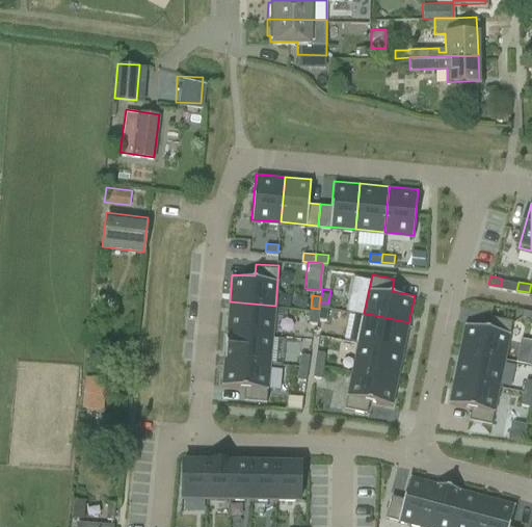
[(230,301),(228,328),(272,333),(275,306),(230,301)]
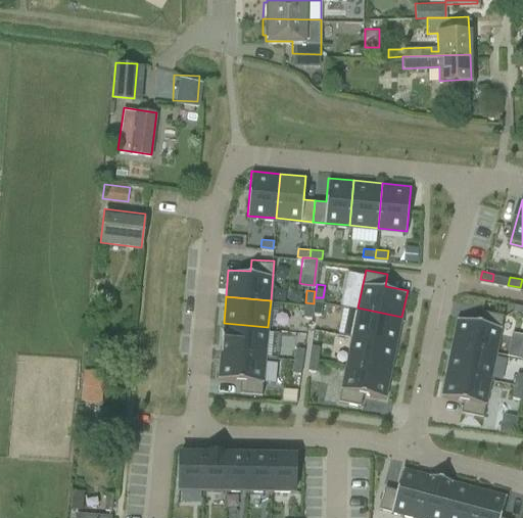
[(314,303),(313,311),(321,312),(322,299),(314,298),(314,303)]
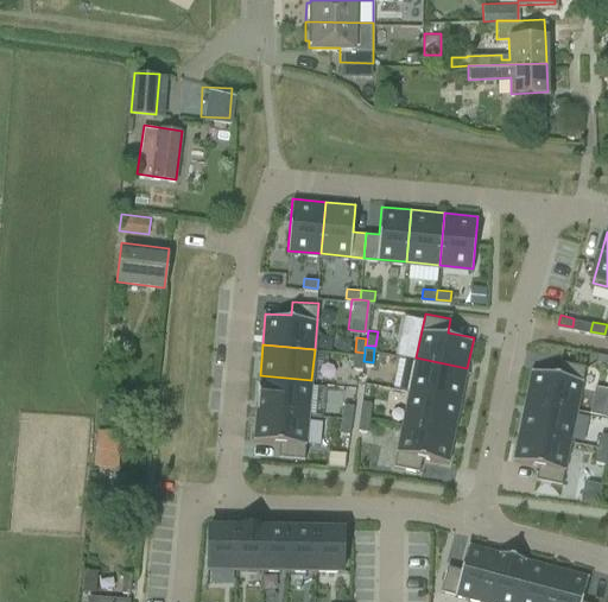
[(355,352),(353,366),(362,367),(363,361),(365,353),(355,352)]
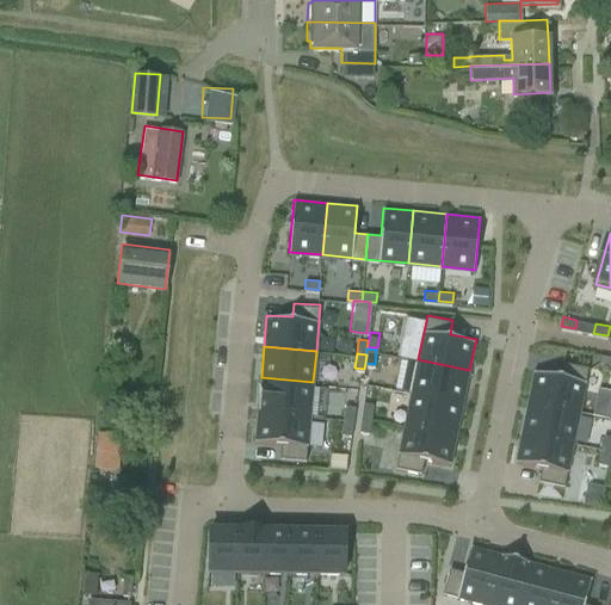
[(535,369),(529,400),(580,409),(586,380),(590,363),(563,358),(560,374),(535,369)]
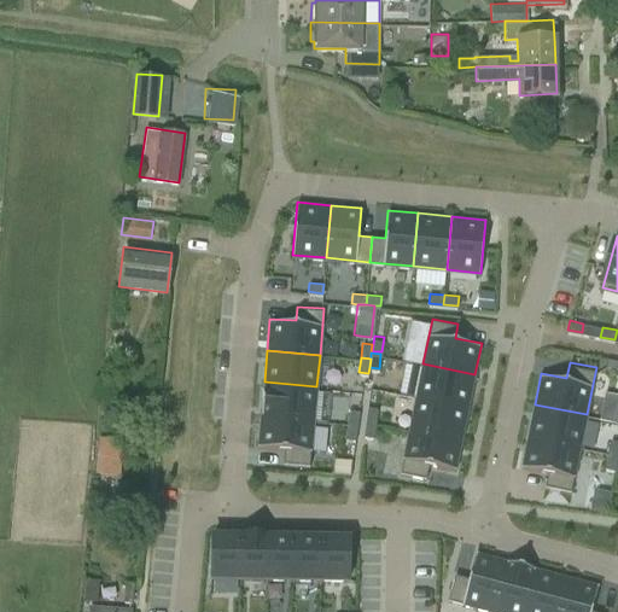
[(423,363),(417,395),(468,406),(474,374),(423,363)]
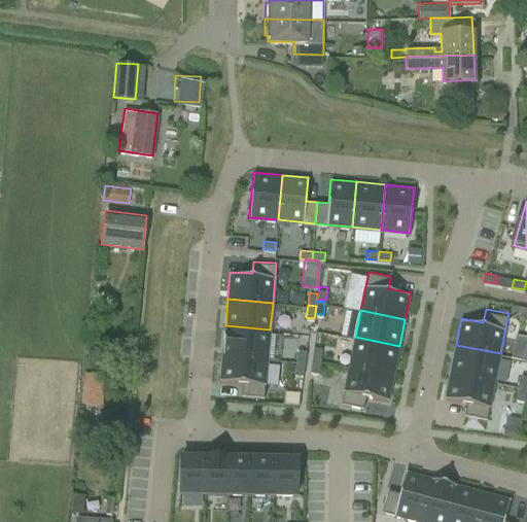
[(225,325),(222,352),(268,356),(270,329),(225,325)]
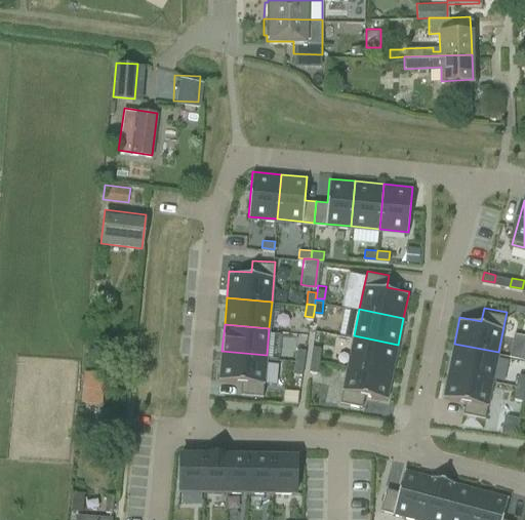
[(521,357),(524,338),(524,332),(511,329),(506,354),(521,357)]
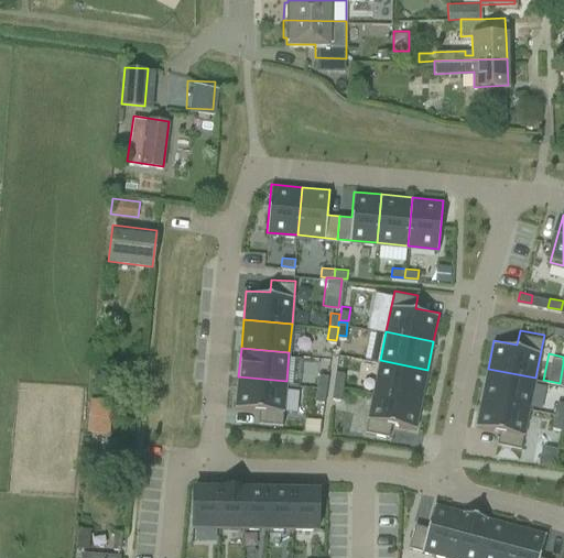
[(380,360),(375,389),(422,397),(427,370),(380,360)]
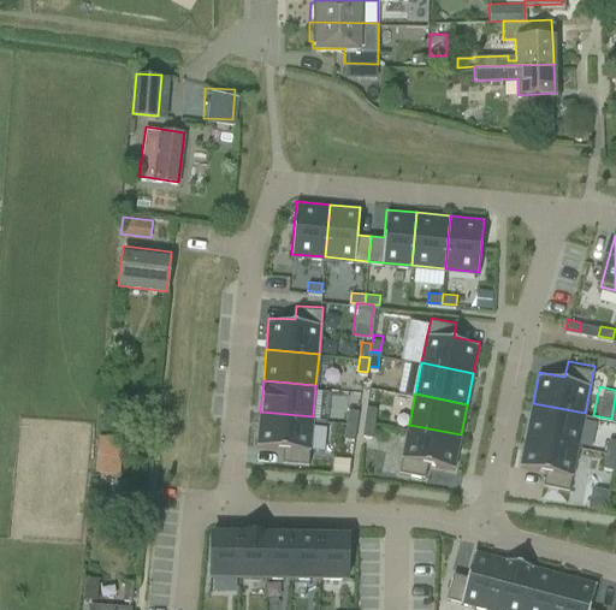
[(533,403),(527,433),(579,443),(585,413),(533,403)]
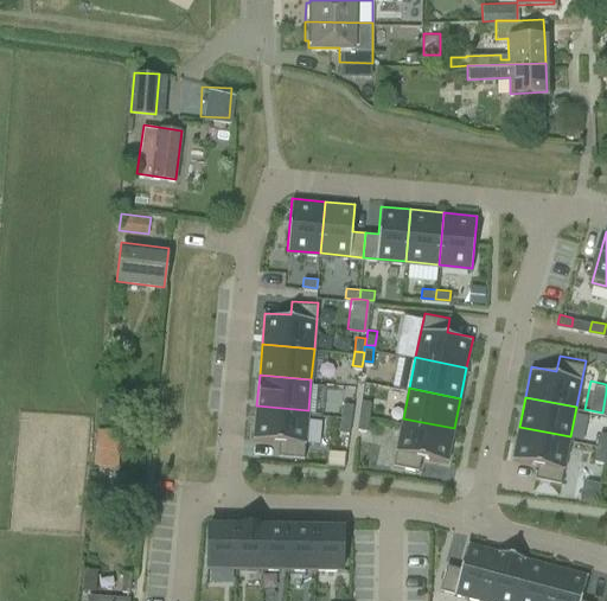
[(362,398),(359,413),(369,414),(371,400),(362,398)]
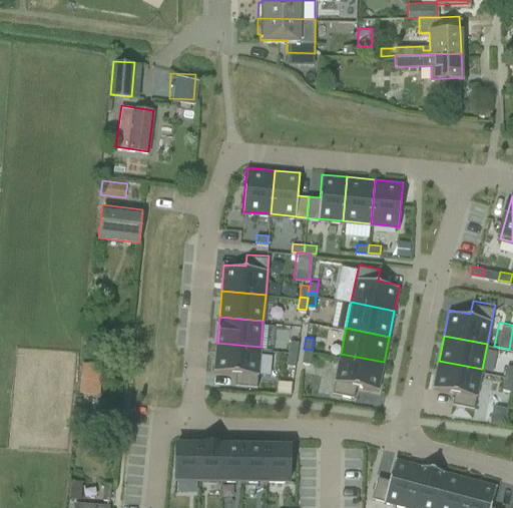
[(291,339),(289,351),(297,352),(299,340),(291,339)]
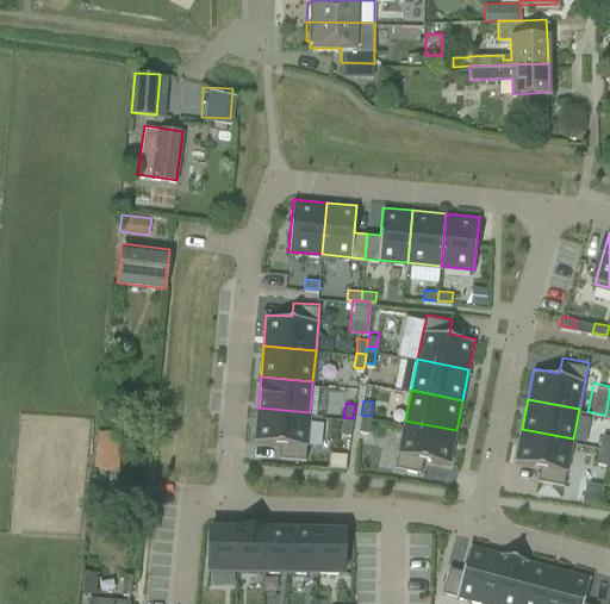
[(257,408),(255,440),(281,442),(280,456),(306,459),(310,412),(257,408)]
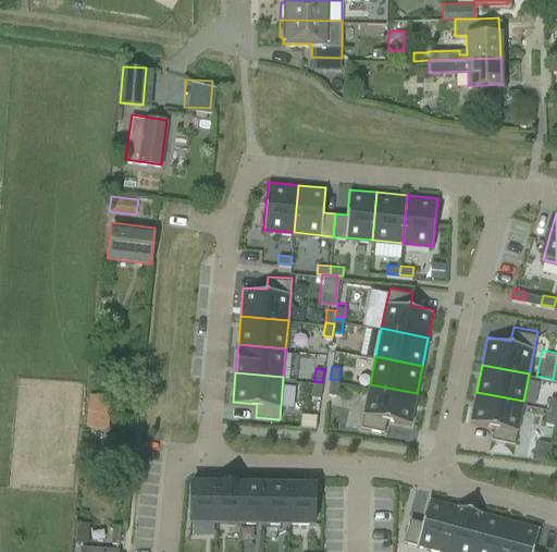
[(330,379),(329,392),(337,393),(338,380),(330,379)]
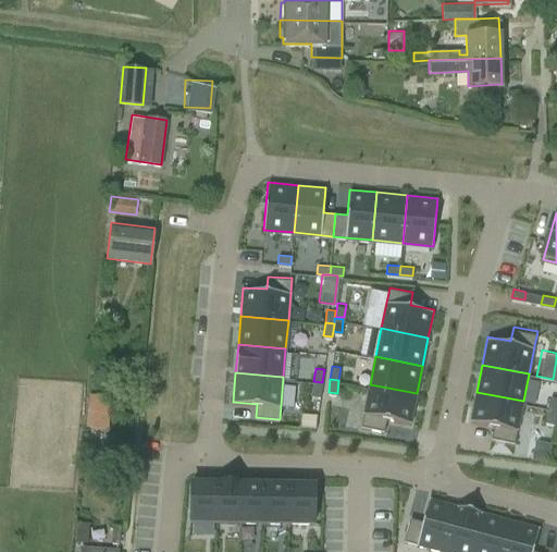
[(313,381),(312,394),(321,395),(322,382),(313,381)]
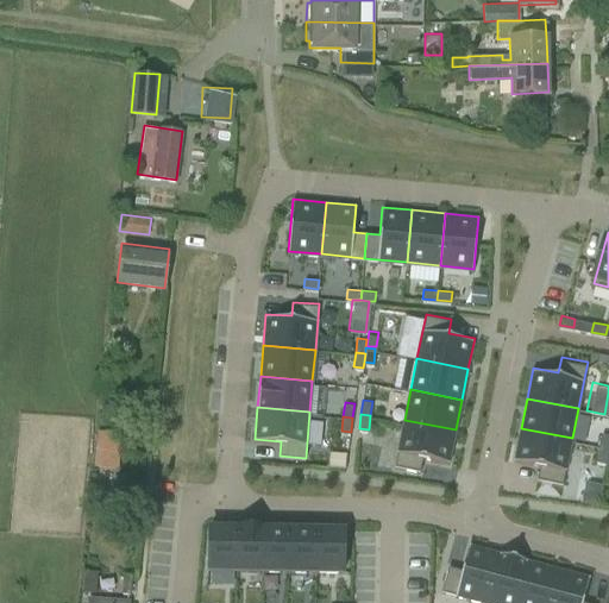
[(405,420),(395,465),(421,470),(424,456),(450,462),(456,429),(405,420)]
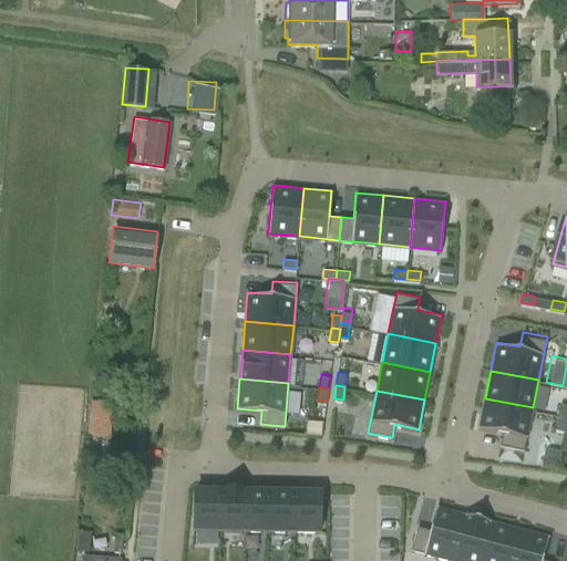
[(485,398),(478,426),(503,432),(501,444),(524,449),(527,436),(533,407),(485,398)]
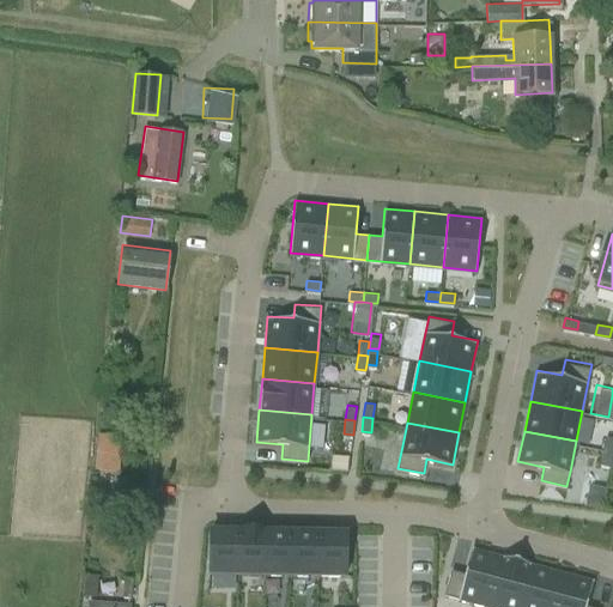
[(120,469),(121,451),(96,449),(93,467),(120,469)]
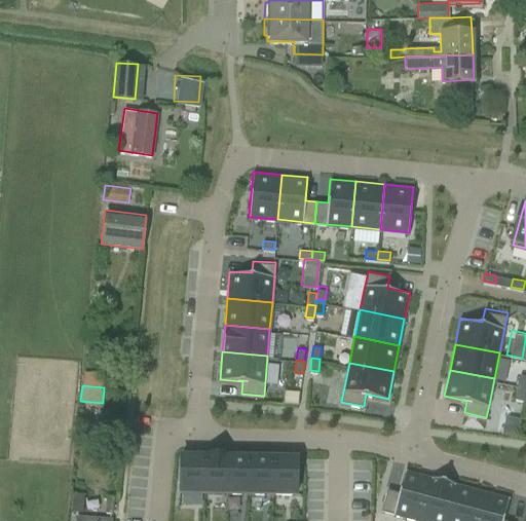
[(518,385),(515,397),(523,399),(525,386),(518,385)]
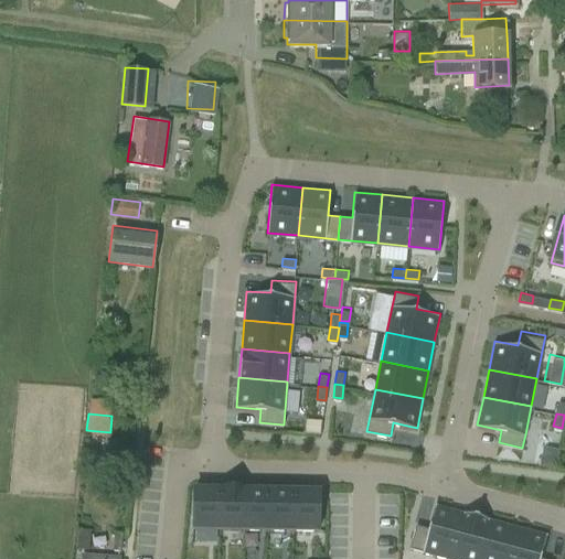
[(194,486),(193,526),(219,527),(220,487),(194,486)]
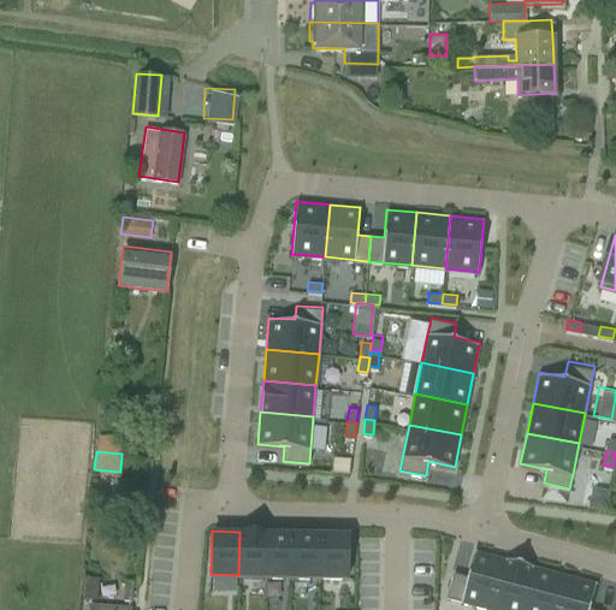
[(240,532),(238,575),(266,575),(266,532),(240,532)]
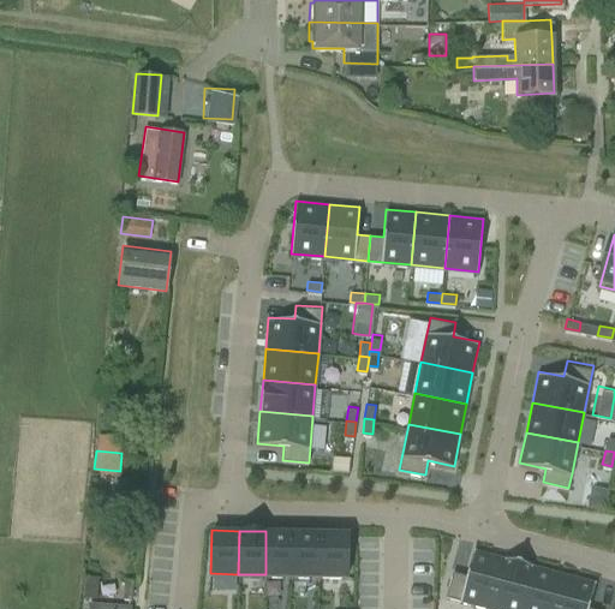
[(266,531),(266,574),(292,574),(293,531),(266,531)]
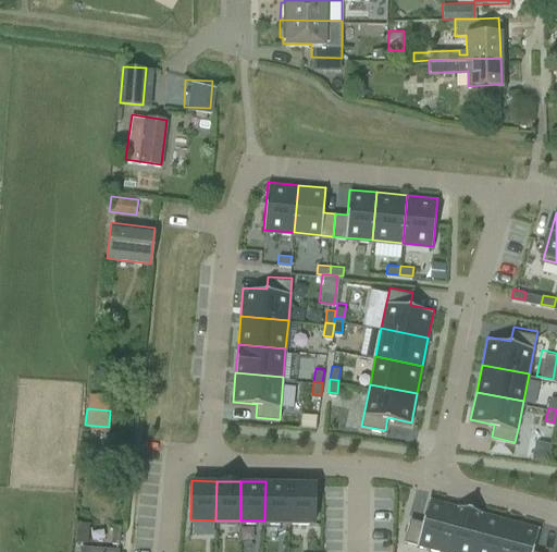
[(265,481),(264,520),(289,522),(289,482),(265,481)]
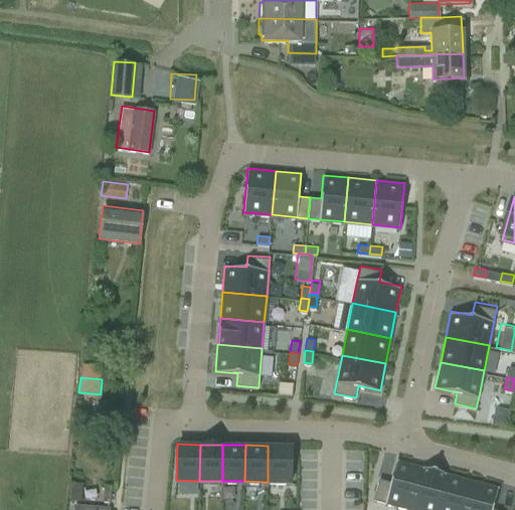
[(268,446),(268,482),(291,482),(291,446),(268,446)]
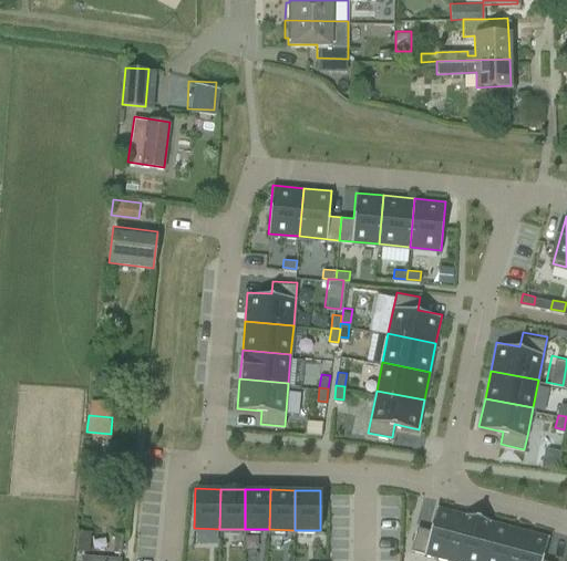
[(416,527),(411,549),(424,552),(453,560),(465,512),(437,506),(431,531),(416,527)]
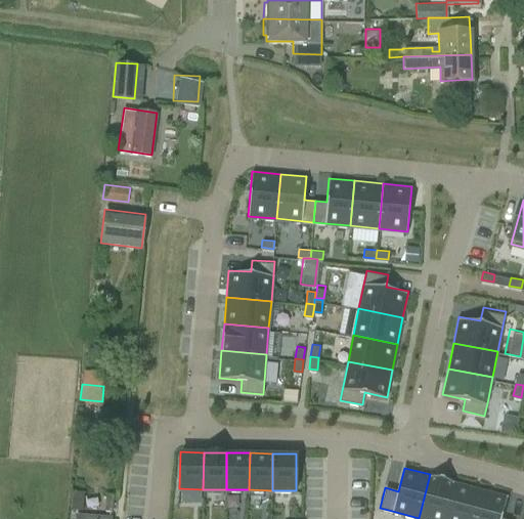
[(430,474),(419,518),(423,518),(445,518),(455,481),(430,474)]
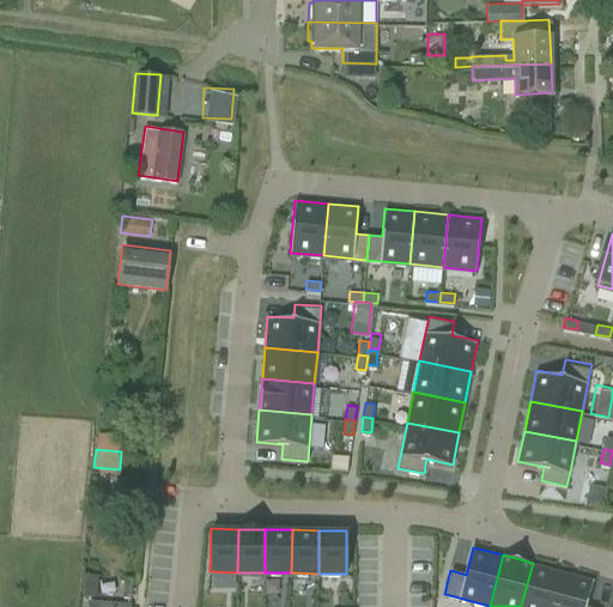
[(533,563),(521,606),(552,606),(563,571),(533,563)]
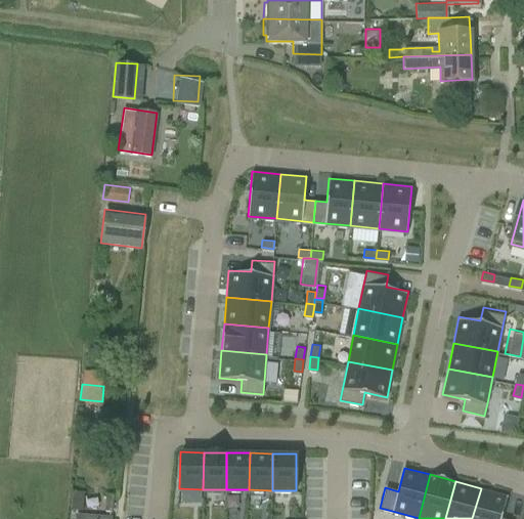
[(70,488),(69,506),(82,508),(84,489),(70,488)]
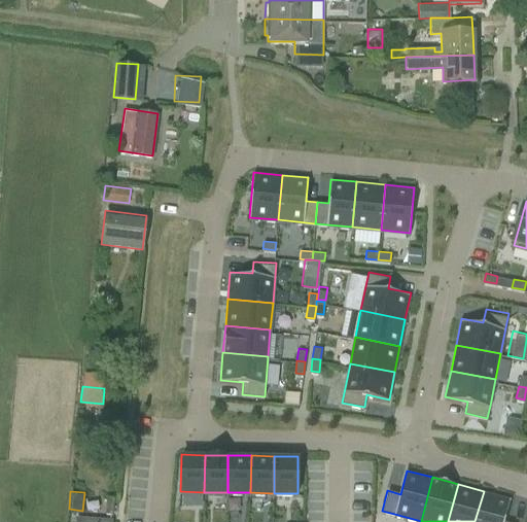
[(484,491),(475,521),(504,521),(503,521),(510,497),(484,491)]
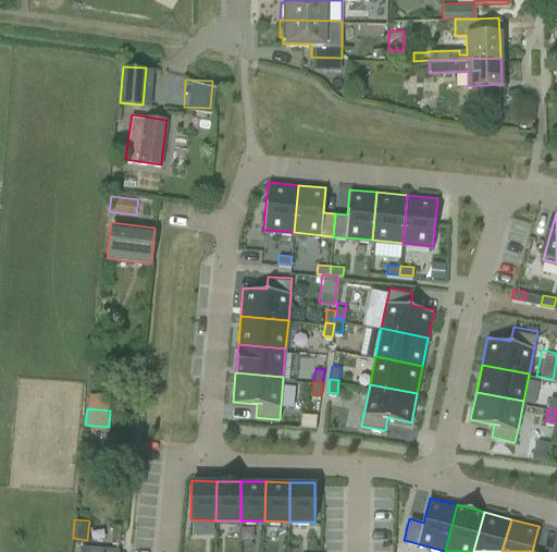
[(112,523),(111,541),(119,542),(120,524),(112,523)]
